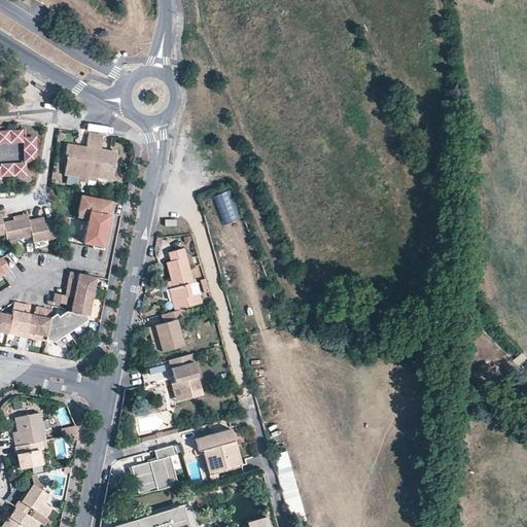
[(24,163),(32,162),(29,137),(16,138),(15,131),(0,131),(0,143),(16,142),(19,163),(0,164),(0,177),(25,175),(24,163)]
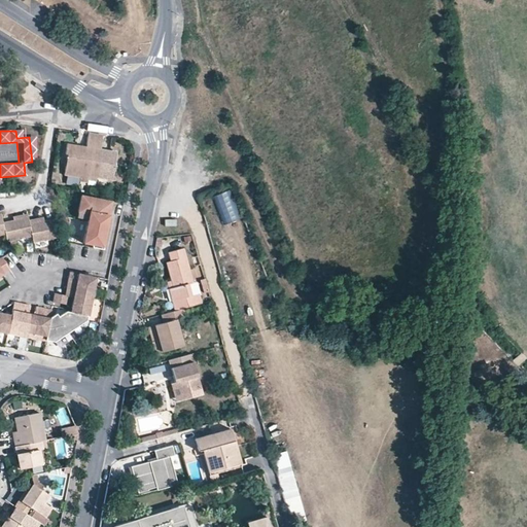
[(88,180),(89,178),(108,181),(112,182),(117,153),(101,150),(103,137),(86,134),(84,148),(65,145),(63,155),(66,155),(63,176),(79,179),(88,180)]
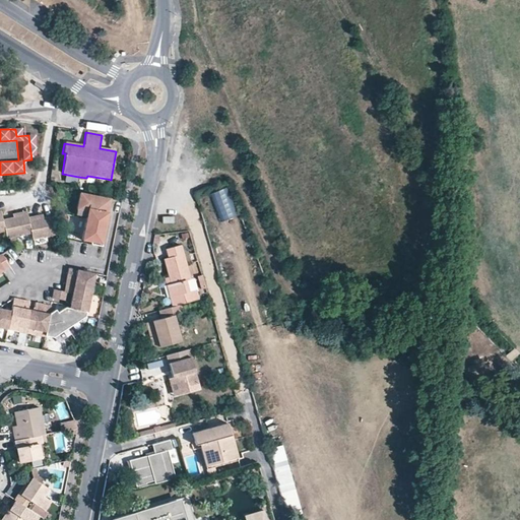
[(107,179),(87,176),(86,178),(86,182),(85,184),(106,188),(107,179)]
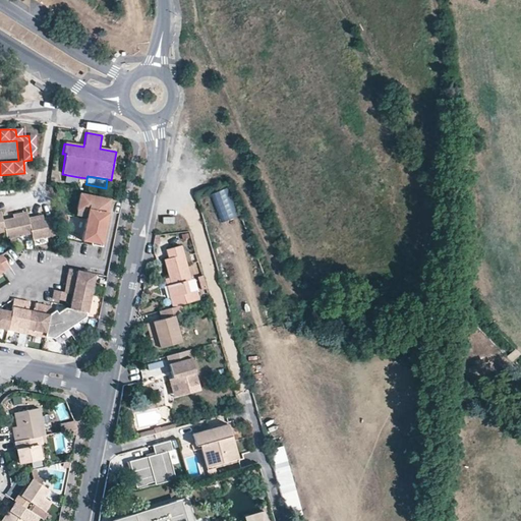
[(214,193),(220,222),(237,218),(231,190),(214,193)]
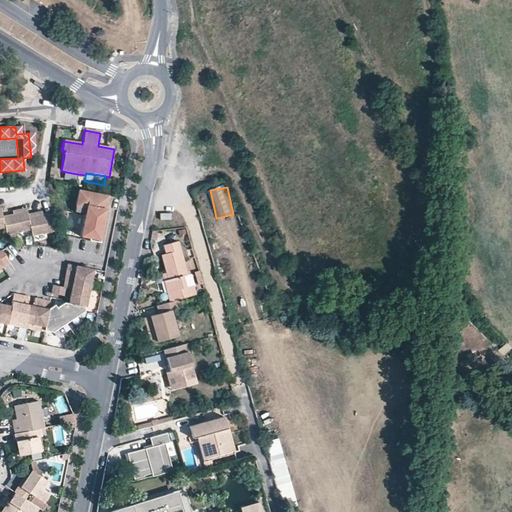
[(77,192),(74,207),(84,210),(83,214),(79,238),(88,239),(88,237),(98,238),(102,220),(100,220),(102,211),(103,211),(105,197),(77,192)]
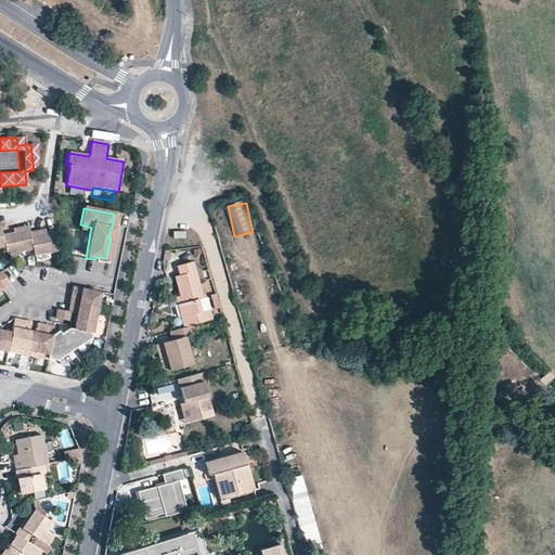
[(57,230),(47,232),(31,235),(30,231),(30,229),(14,232),(3,235),(5,246),(8,255),(34,248),(35,256),(62,249),(57,230)]
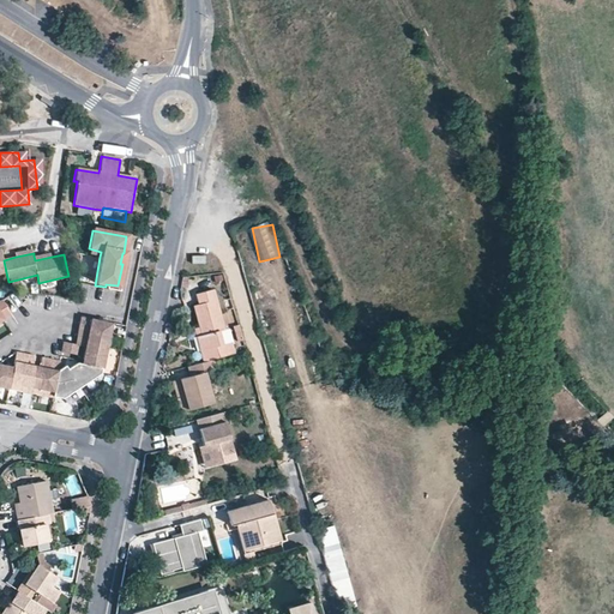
[(215,357),(229,354),(226,345),(223,335),(228,333),(215,290),(198,295),(202,306),(197,308),(206,339),(202,341),(208,360),(215,357)]
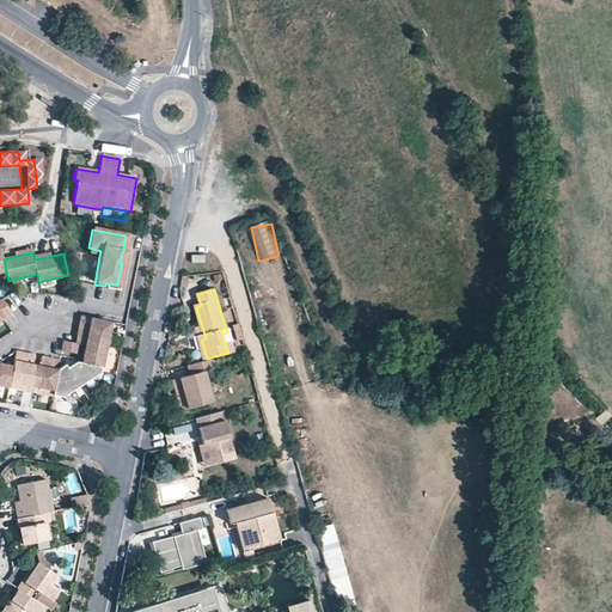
[(0,319),(4,317),(4,316),(11,311),(2,298),(0,298),(0,319)]
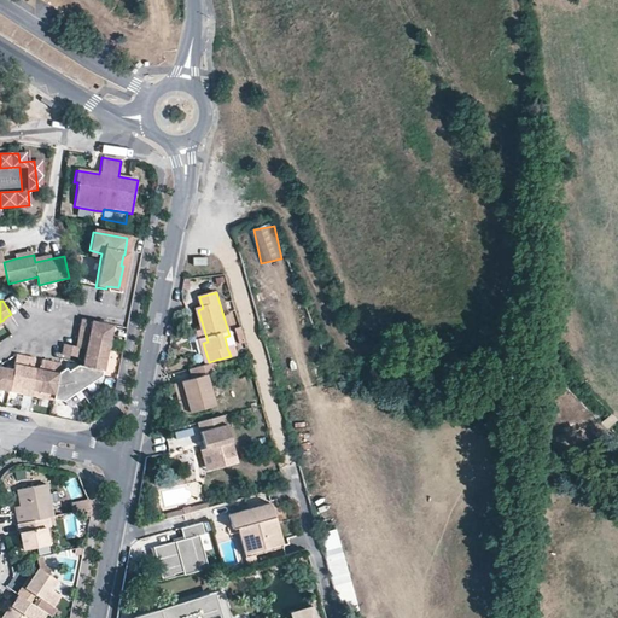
[(87,366),(82,365),(77,365),(68,371),(57,378),(58,372),(60,362),(41,359),(39,373),(31,372),(35,357),(16,353),(13,368),(0,366),(0,389),(7,390),(30,395),(52,398),(52,397),(62,400),(100,383),(101,378),(108,349),(112,324),(82,318),(76,345),(64,343),(62,353),(77,356),(80,347),(86,348),(83,360),(88,361),(87,366)]
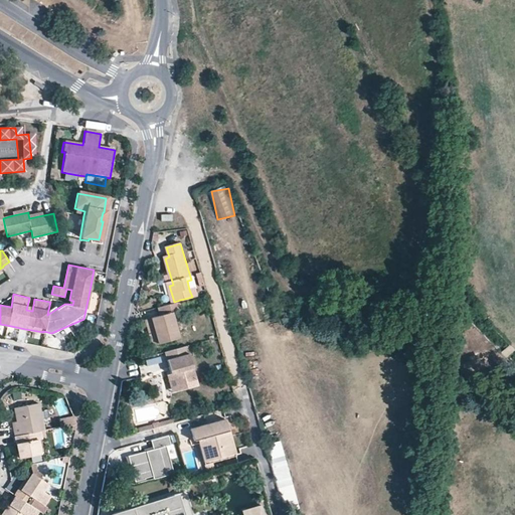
[(180,300),(174,302),(157,307),(160,315),(151,318),(159,343),(180,336),(173,313),(183,310),(180,300)]
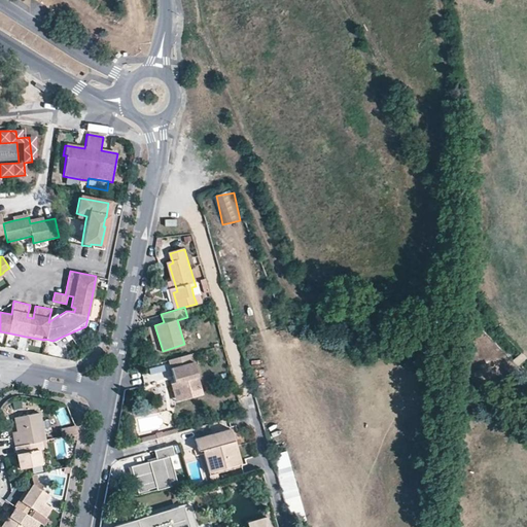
[(57,313),(49,317),(48,322),(58,316),(57,313)]
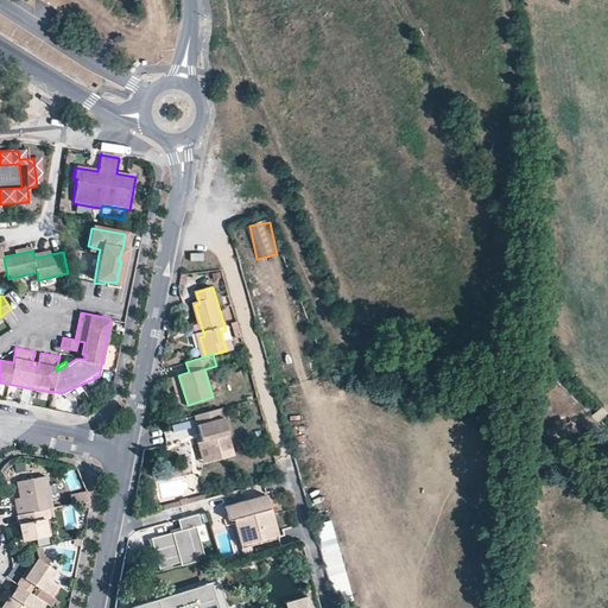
[(181,407),(188,405),(178,375),(171,378),(181,407)]
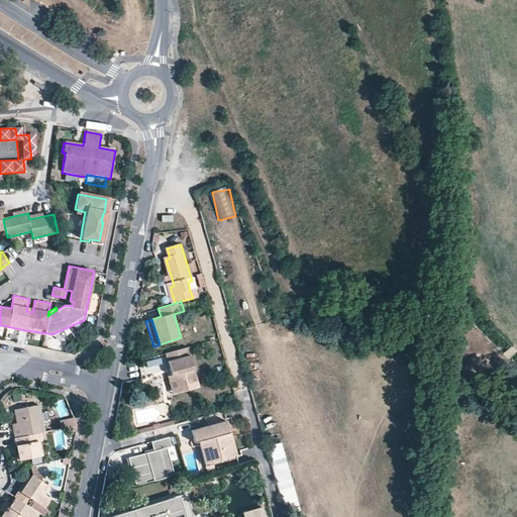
[(180,374),(181,377),(185,391),(205,385),(196,353),(193,346),(170,353),(172,360),(176,375),(178,374),(180,374)]
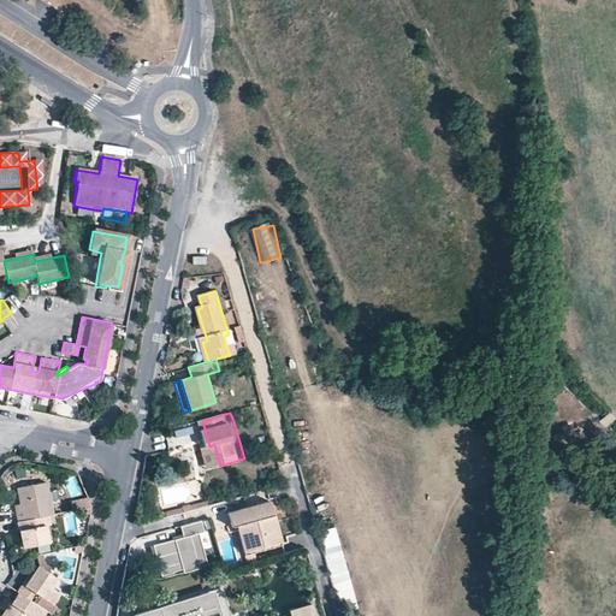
[(190,427),(175,427),(176,444),(190,443),(190,427)]
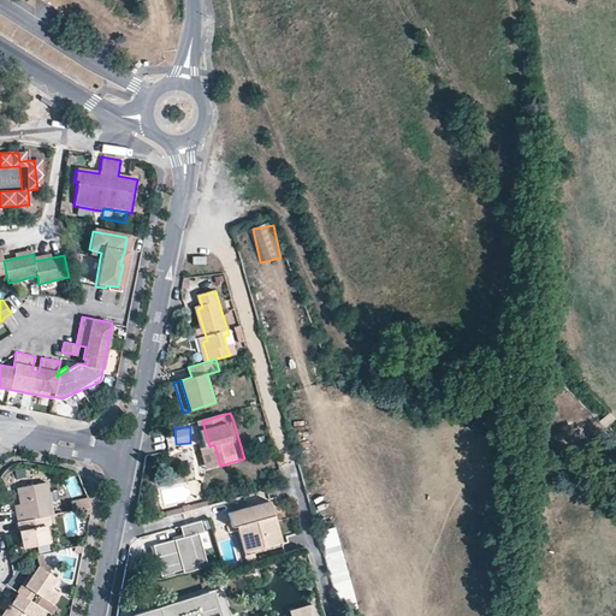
[(215,449),(213,450),(208,451),(215,474),(223,472),(220,466),(215,449)]
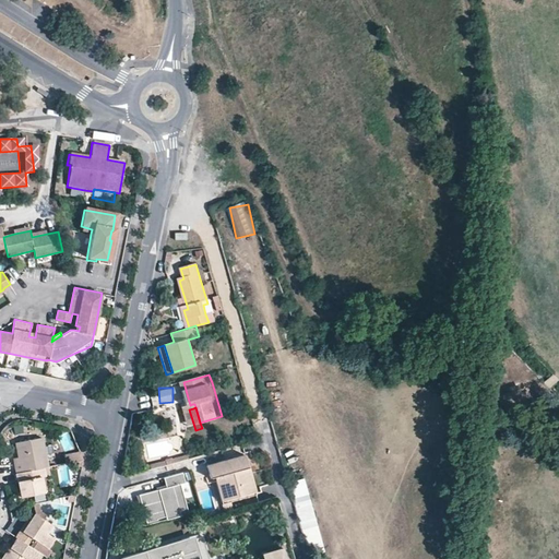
[(200,423),(202,428),(223,421),(222,416),(200,423)]
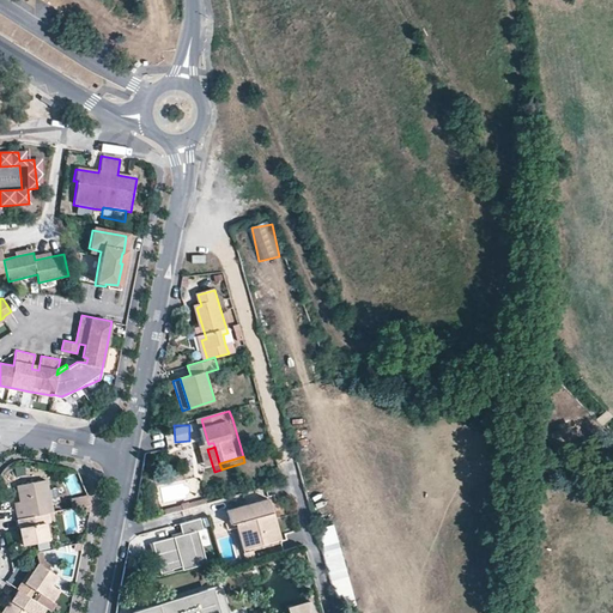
[(17,486),(20,502),(23,519),(48,514),(62,511),(58,487),(48,489),(47,481),(17,486)]
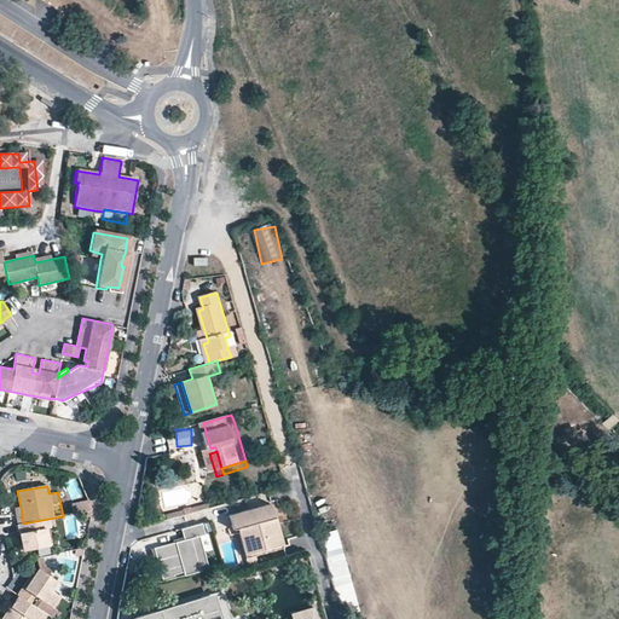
[(70,504),(73,512),(92,508),(88,501),(70,504)]
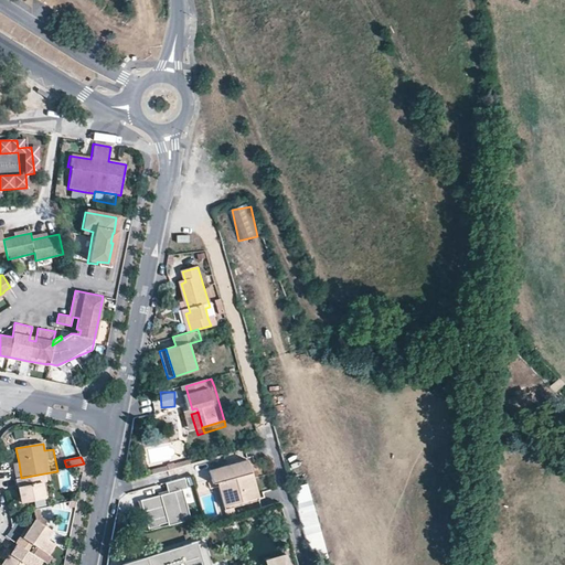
[(211,488),(217,487),(222,486),(228,505),(258,496),(246,458),(208,470),(211,479),(209,480),(211,488)]
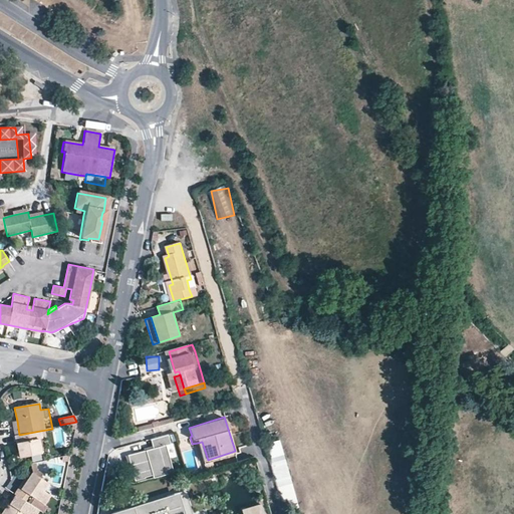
[(40,431),(19,435),(15,436),(20,458),(40,454),(37,440),(41,439),(40,431)]
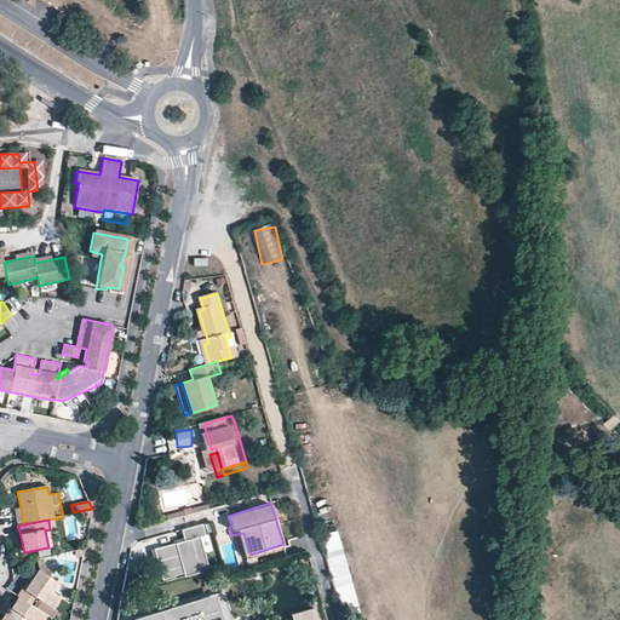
[(174,577),(173,575),(183,573),(184,575),(208,569),(200,538),(205,537),(201,523),(179,529),(183,540),(153,549),(162,580),(174,577)]
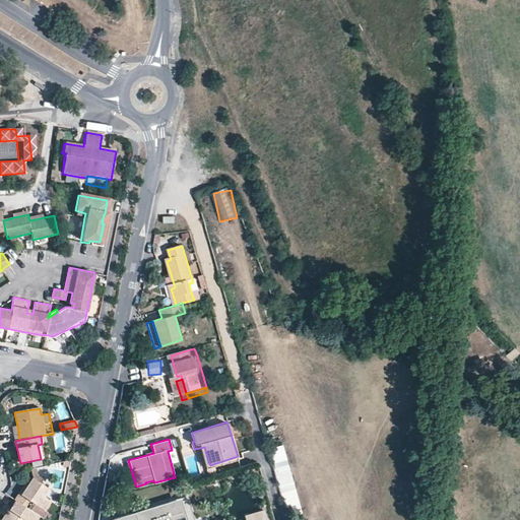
[(287,512),(302,508),(284,446),(270,450),(287,512)]
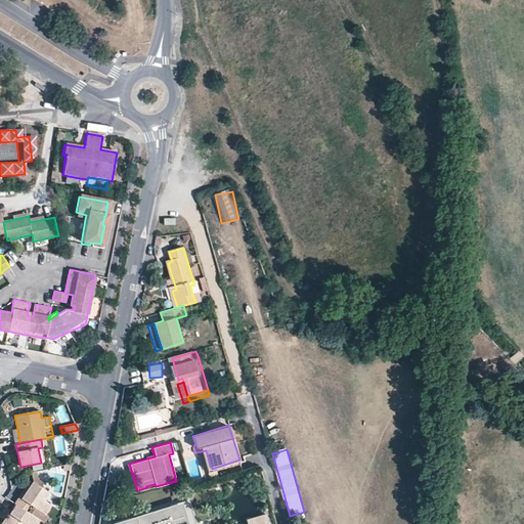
[(208,470),(212,469),(206,450),(202,451),(208,470)]
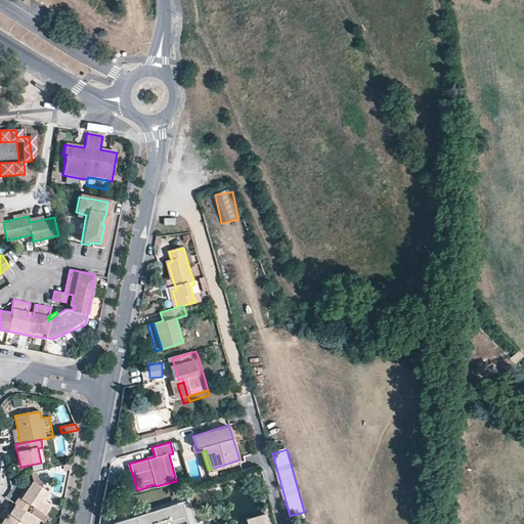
[(32,472),(34,482),(40,487),(43,483),(38,480),(36,471),(32,472)]
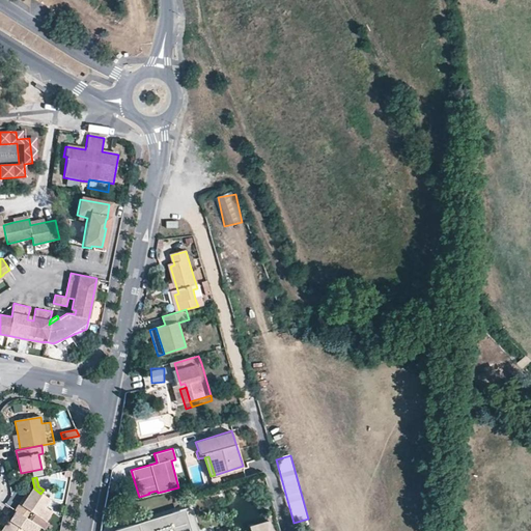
[(28,520),(39,527),(44,529),(48,523),(45,521),(51,511),(43,507),(49,499),(40,494),(34,488),(23,505),(21,504),(16,511),(21,514),(28,520)]
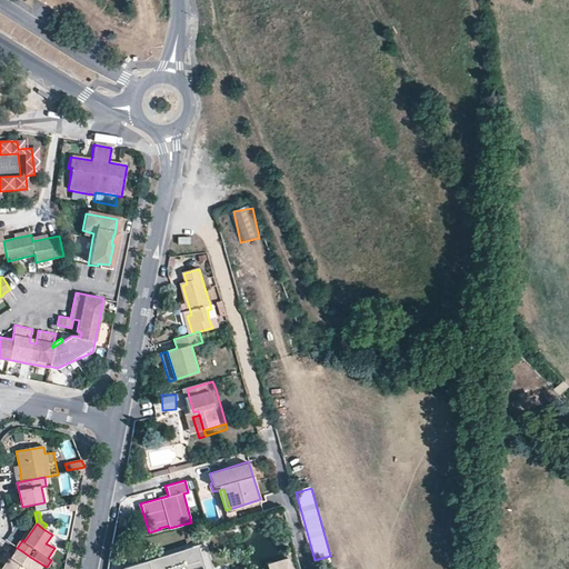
[(210,568),(202,543),(185,549),(186,551),(169,556),(169,557),(166,558),(166,557),(148,562),(148,563),(146,565),(145,561),(122,568),(121,568),(210,568)]
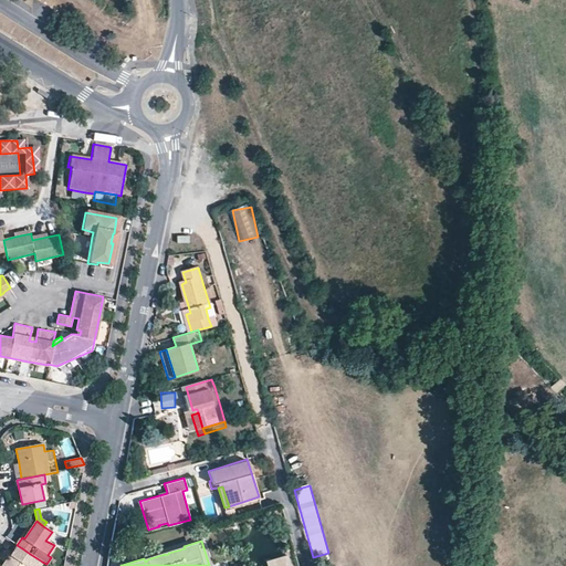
[(30,554),(22,548),(18,556),(11,553),(2,565),(39,565),(42,562),(30,554)]
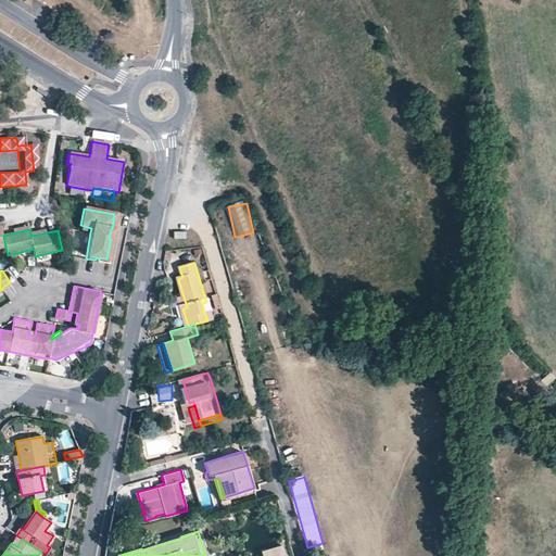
[(285,555),(282,546),(266,551),(267,555),(285,555)]
